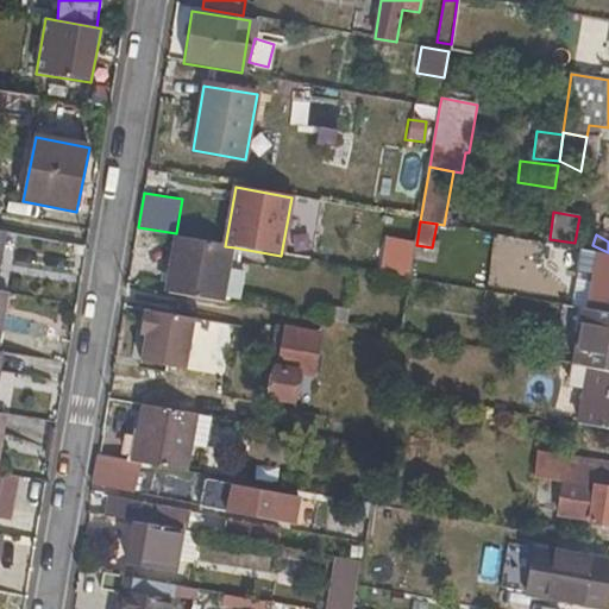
[(165,294),(224,305),(234,248),(225,246),(176,238),(165,294)]
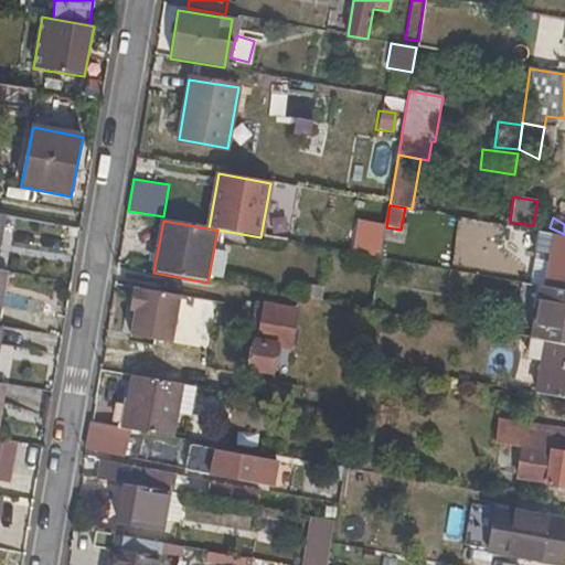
[(384,225),(359,221),(353,253),(379,256),(384,225)]
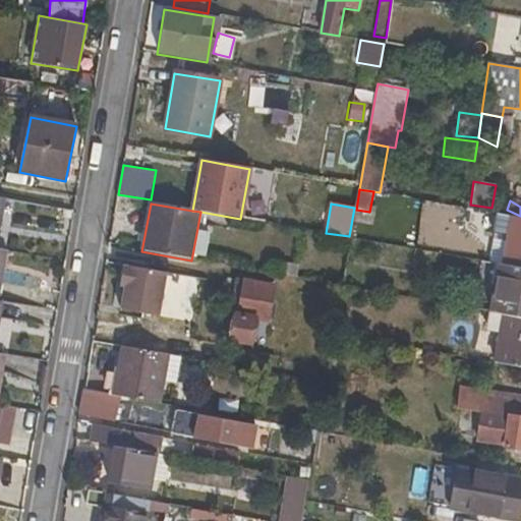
[(520,217),(498,214),(489,263),(498,264),(520,268),(520,217)]
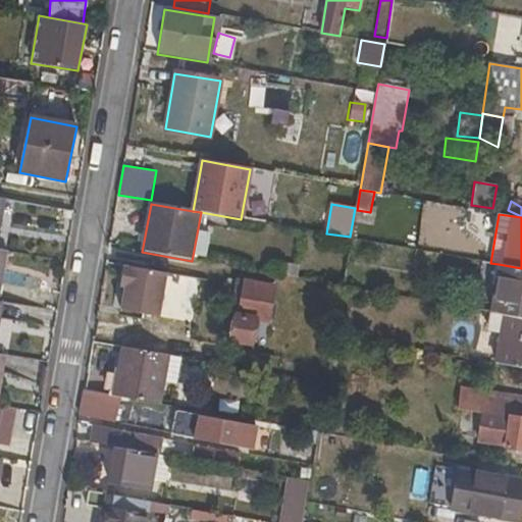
[(300,266),(283,263),(281,276),(298,279),(300,266)]
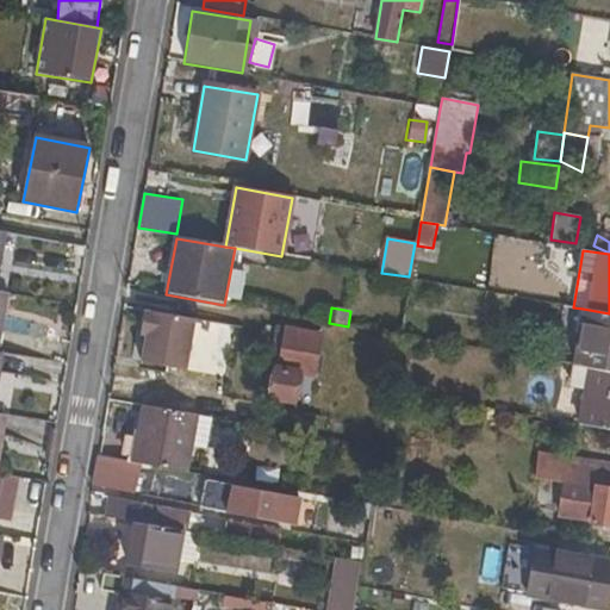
[(573,365),(609,371),(609,313),(583,309),(573,365)]
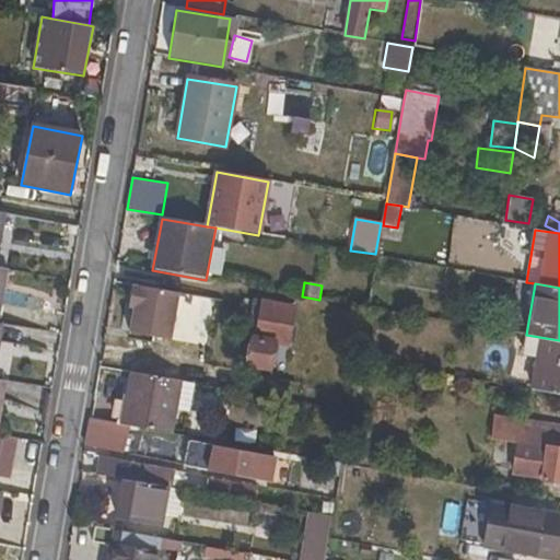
[(130,334),(170,340),(178,294),(132,287),(128,307),(135,308),(130,334)]
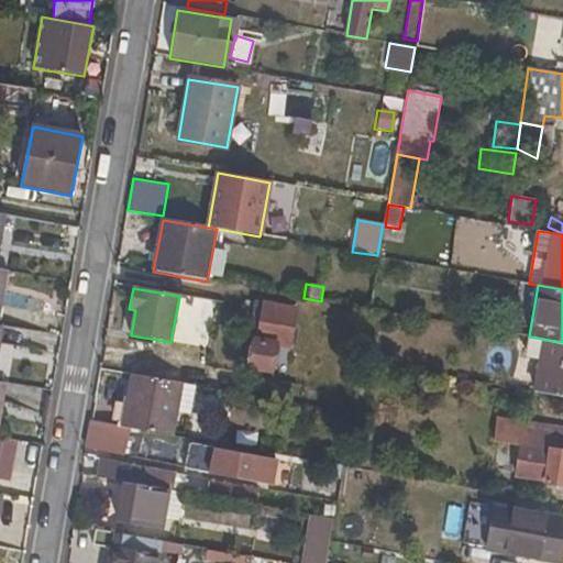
[(250,338),(254,339),(250,366),(273,371),(277,342),(290,344),(297,309),(256,302),(250,338)]
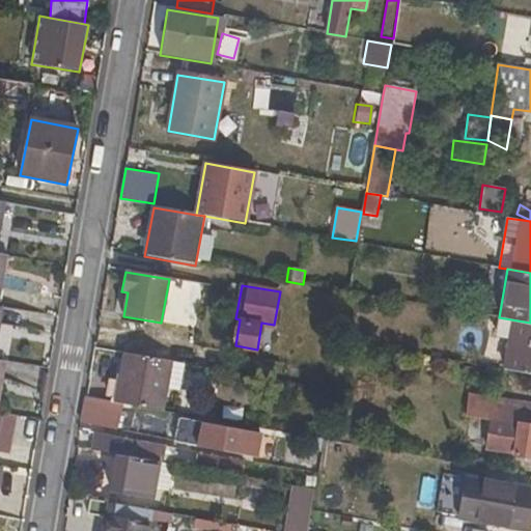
[(497,334),(509,336),(503,371),(530,375),(530,323),(499,317),(497,334)]
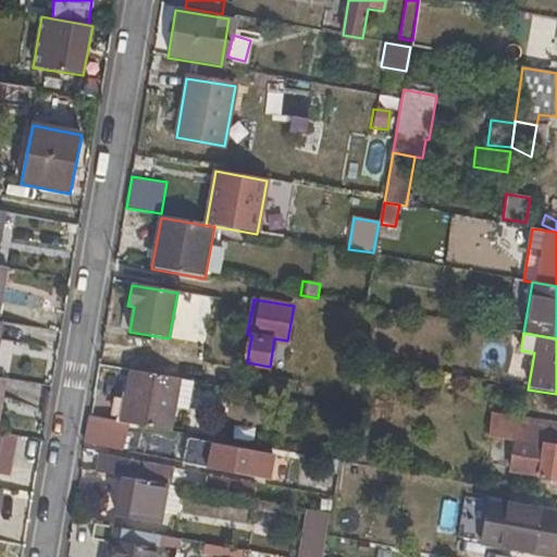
[(126,424),(173,432),(177,409),(189,411),(195,381),(128,370),(120,423),(126,424)]
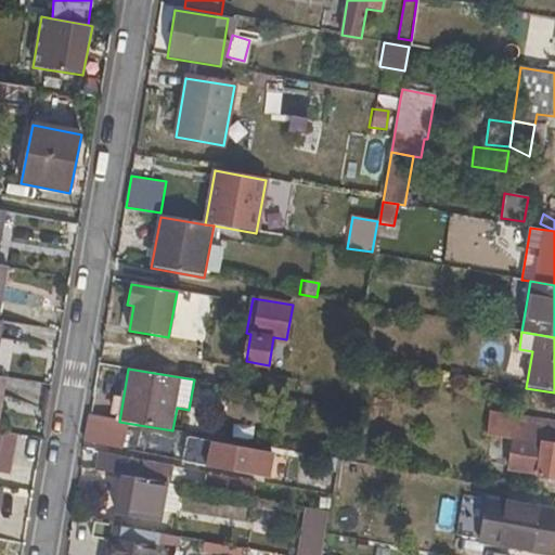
[(334,388),(332,402),(347,405),(348,391),(334,388)]
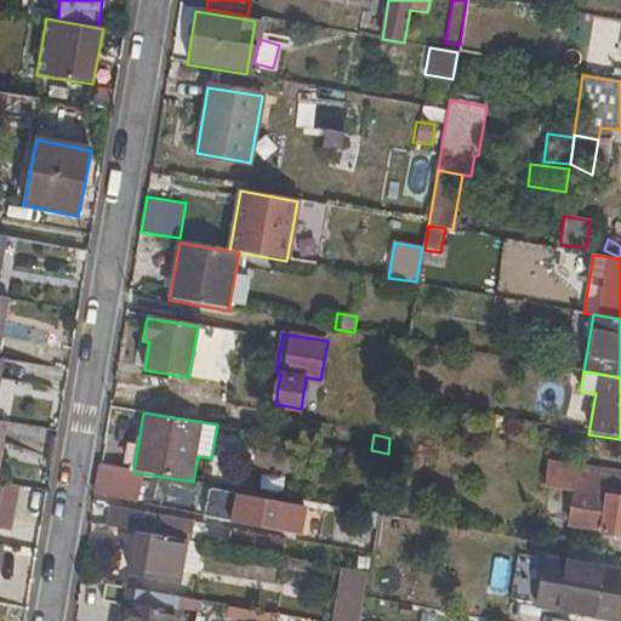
[(95,495),(136,502),(141,473),(134,472),(98,466),(95,495)]
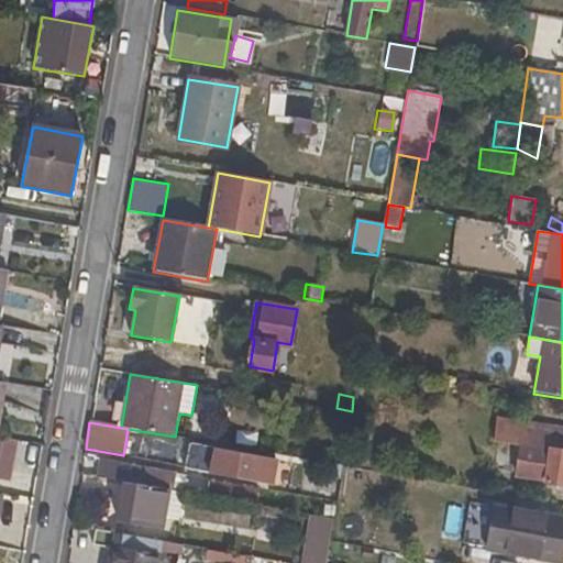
[(514,478),(562,487),(562,450),(548,448),(550,432),(497,423),(494,441),(519,445),(514,478)]
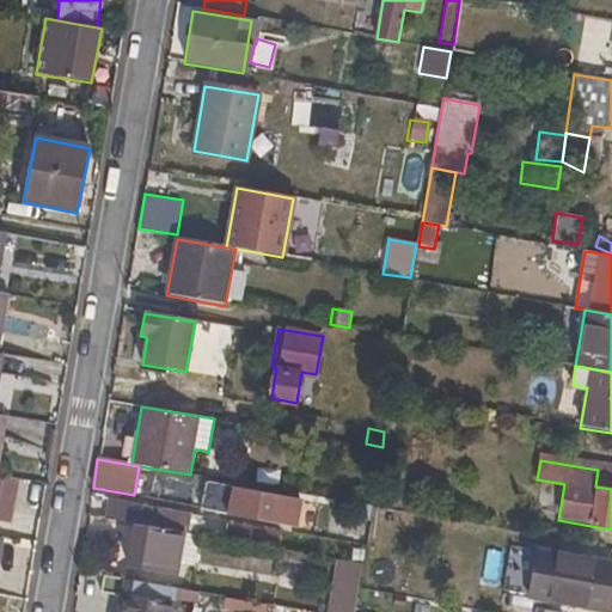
[(611,489),(611,472),(598,470),(595,487),(611,489)]
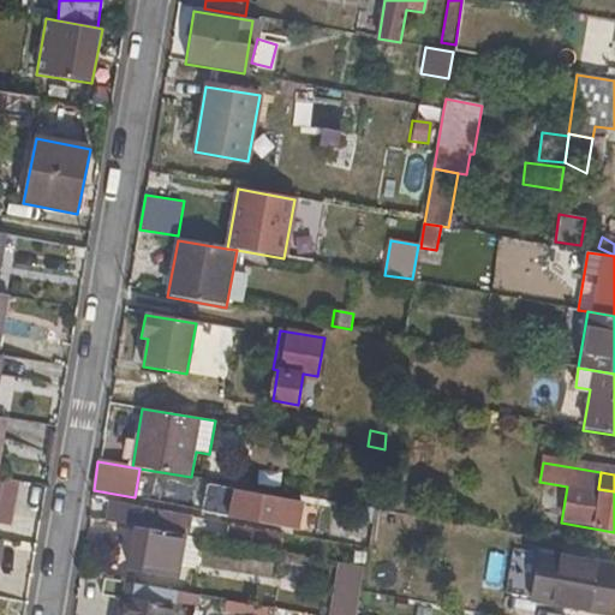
[(0,521),(7,523),(15,481),(0,478),(0,521)]
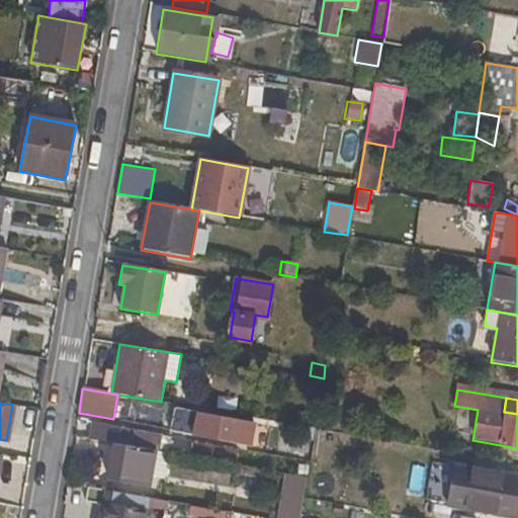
[(249,445),(253,423),(181,410),(178,431),(191,434),(191,435),(249,445)]
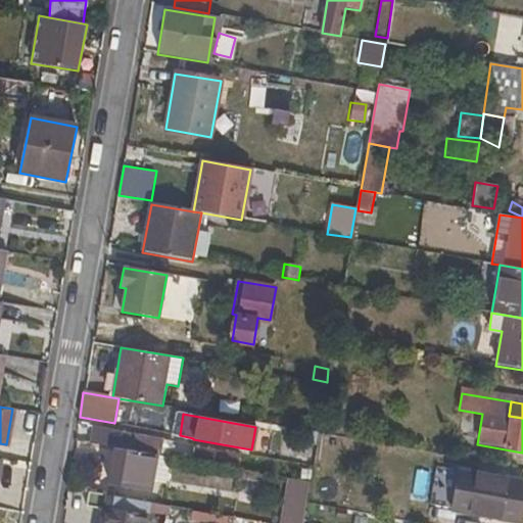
[(174,442),(95,428),(92,443),(115,447),(158,456),(171,458),(174,442)]
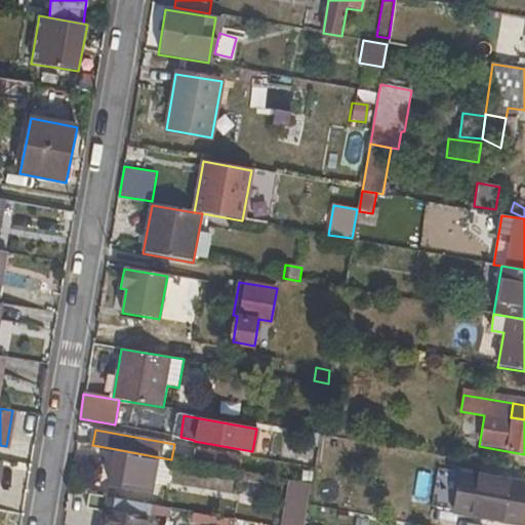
[(320,436),(310,434),(301,483),(312,484),(320,436)]
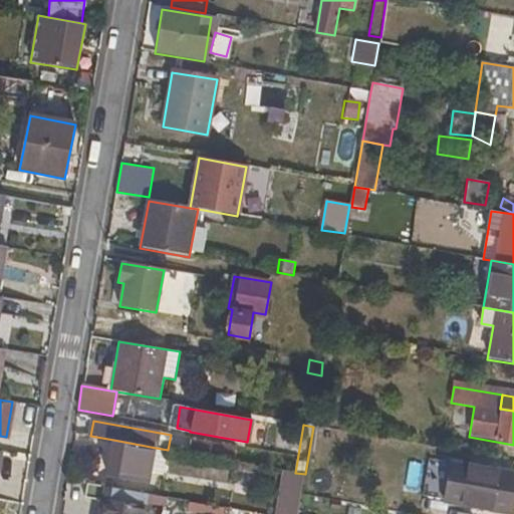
[(156,448),(113,440),(106,476),(150,484),(156,448)]
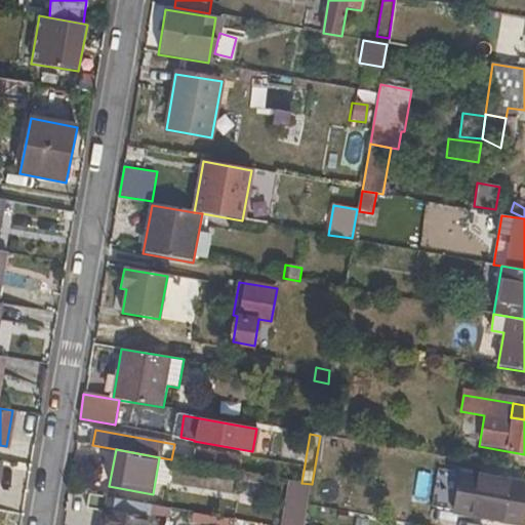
[(242,458),(195,450),(192,463),(240,472),(242,458)]
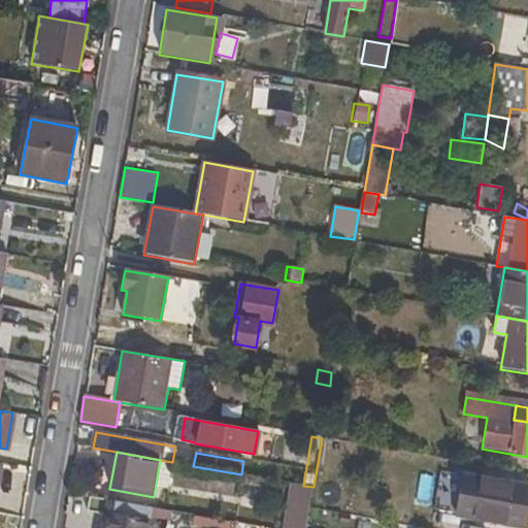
[(522,527),(523,527),(527,499),(527,486),(464,474),(464,475),(448,473),(443,494),(460,496),(457,517),(522,527)]
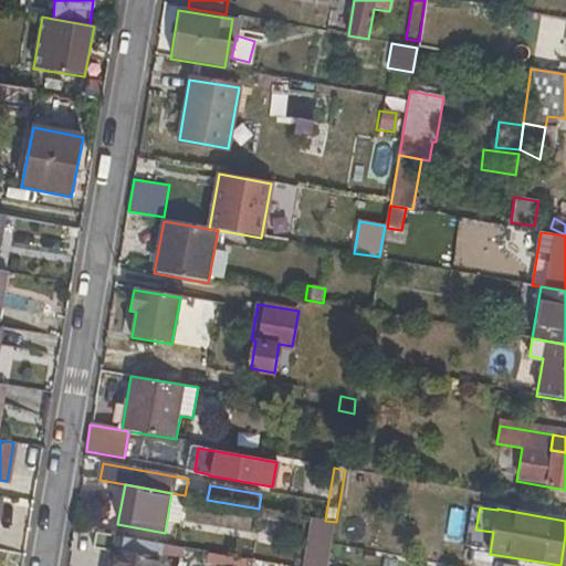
[(148,543),(95,533),(93,548),(112,553),(108,565),(157,565),(161,545),(148,543)]
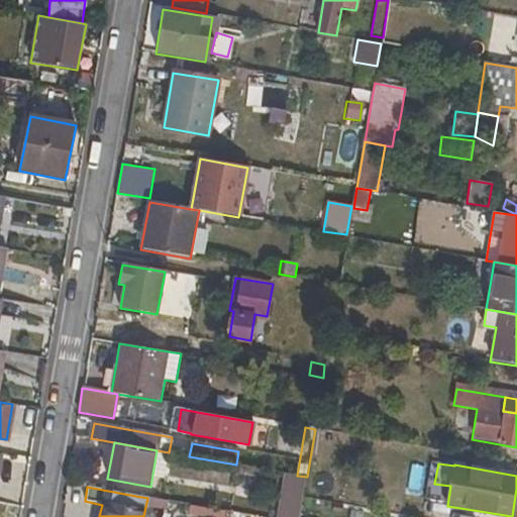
[(223,516),(224,511),(193,506),(191,513),(215,516),(223,516)]
